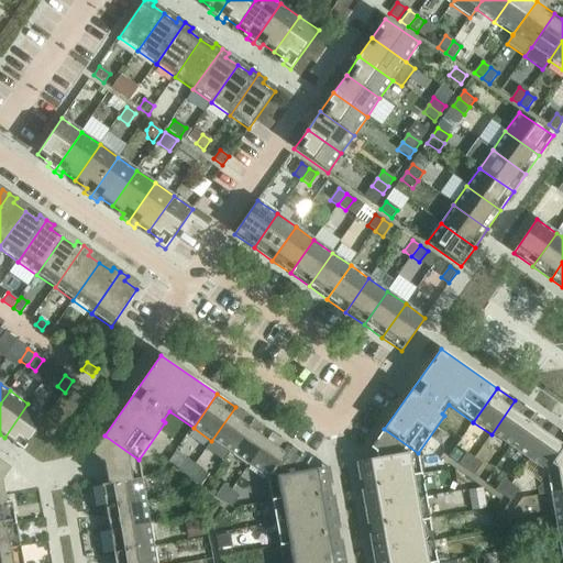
[(515,400),(492,434),(509,448),(533,414),(515,400)]
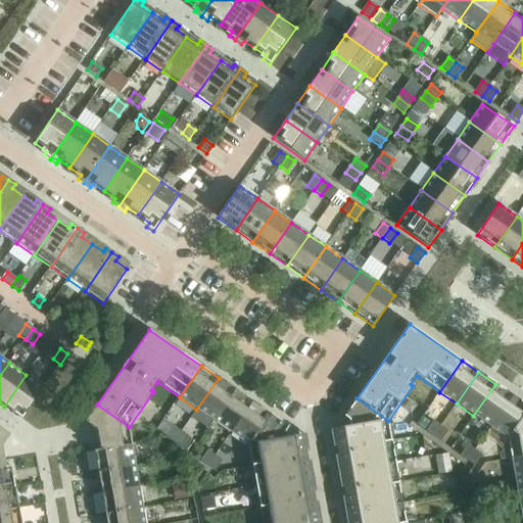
[(26,375),(4,407),(21,419),(44,387),(26,375)]
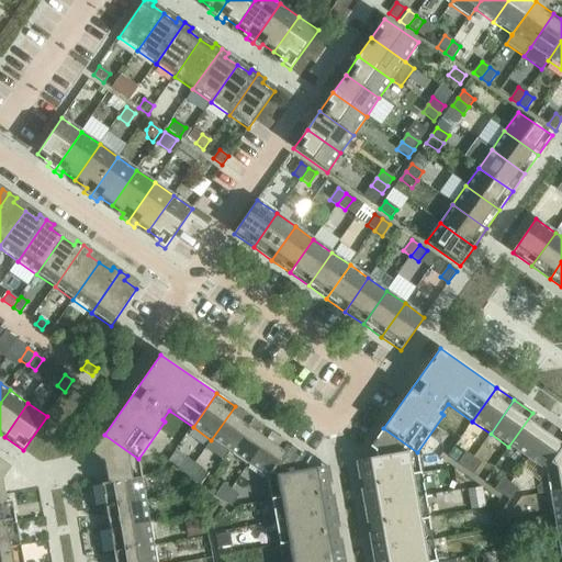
[(235,406),(211,440),(205,449),(223,462),(229,453),(254,419),(235,406)]
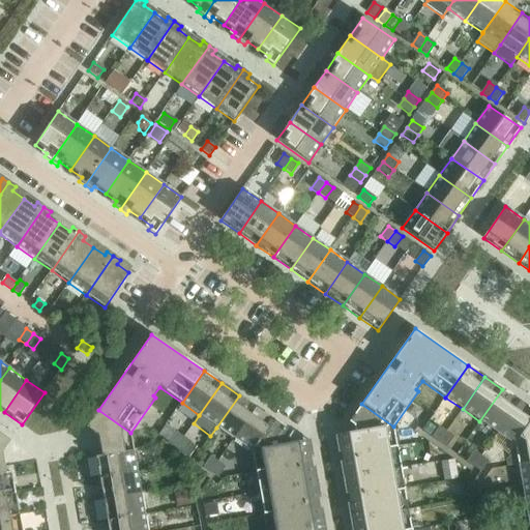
[(502,389),(479,421),(497,434),(520,402),(502,389)]
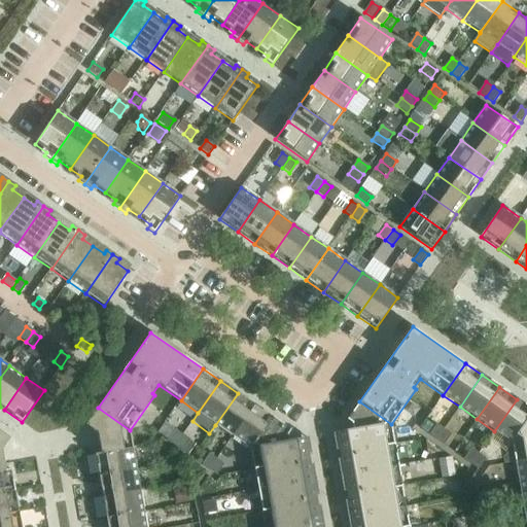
[(238,393),(215,425),(233,436),(254,406),(238,393)]
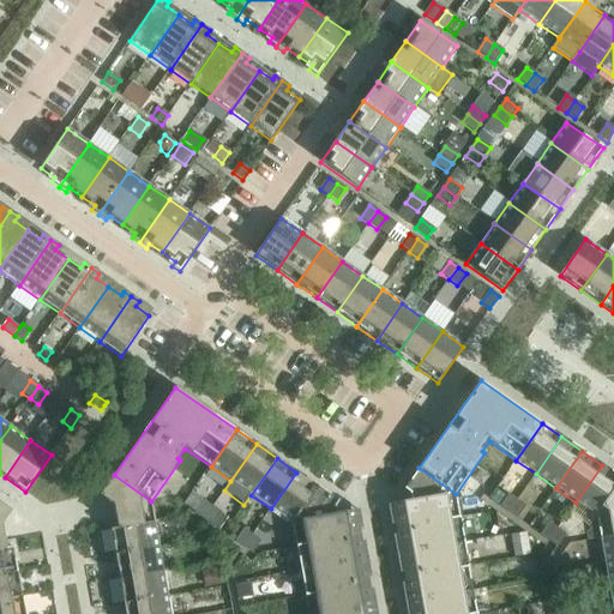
[(613,474),(602,465),(576,503),(596,517),(613,489),(613,474)]
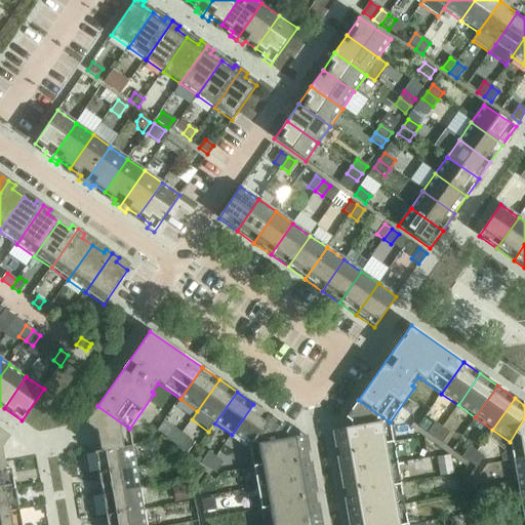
[(331,433),(335,454),(393,444),(390,422),(358,400),(346,418),(350,422),(351,429),(331,433)]
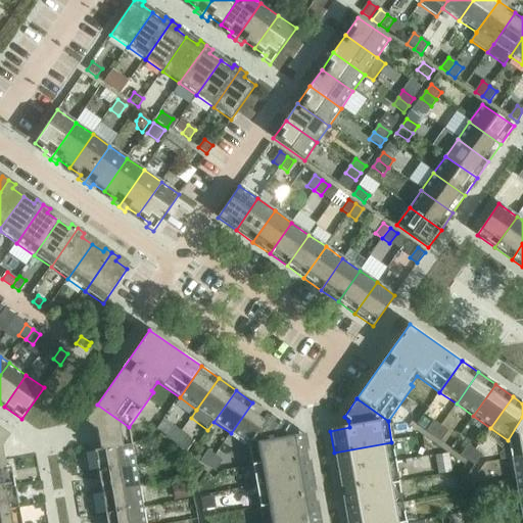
[(252,402),(231,433),(248,445),(270,415),(252,402)]
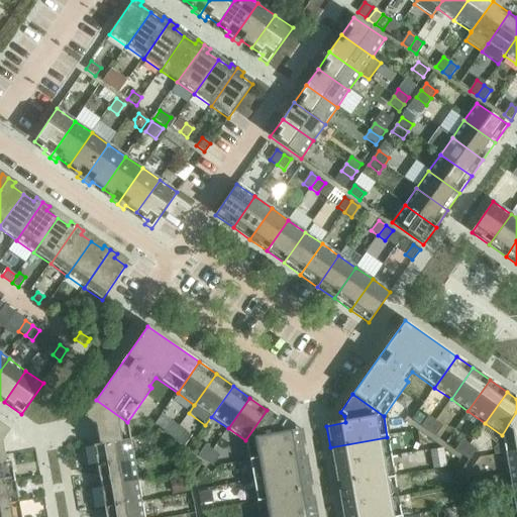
[(127,422),(96,400),(84,418),(95,426),(98,445),(99,446),(130,440),(127,422)]
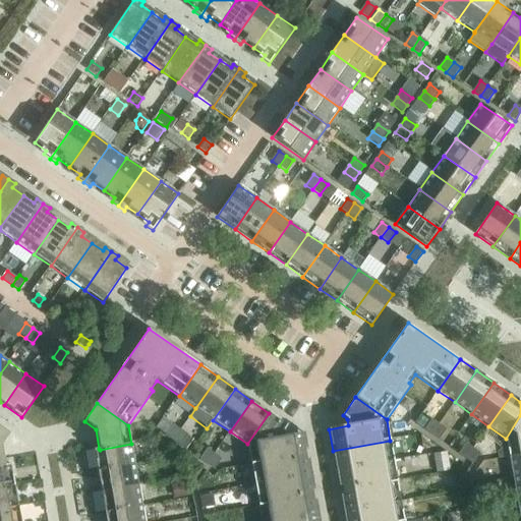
[(269,413),(247,444),(247,445),(251,465),(308,455),(304,433),(285,437),(284,430),(287,425),(269,413)]
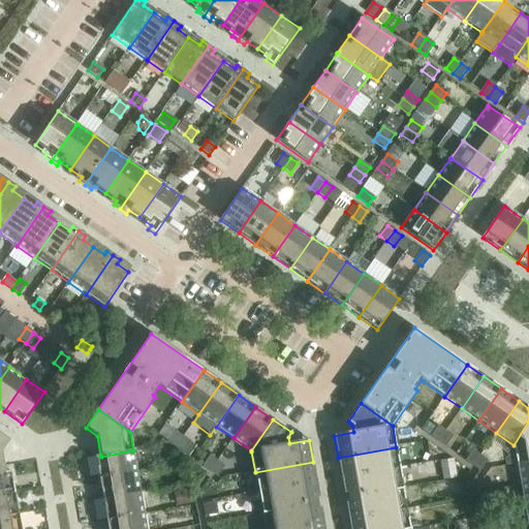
[(528,422),(514,445),(517,464),(528,462),(528,422)]
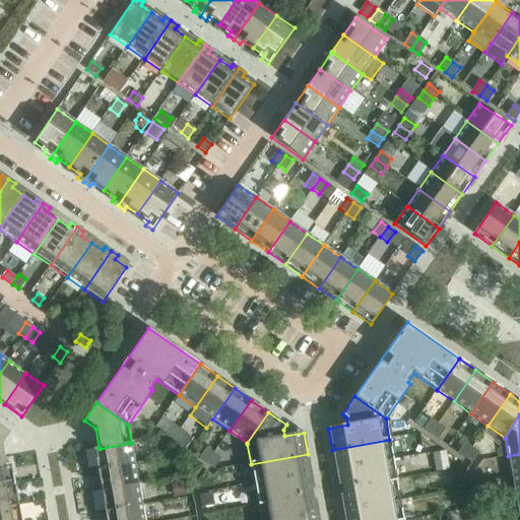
[(424,430),(431,435),(438,425),(431,419),(424,430)]
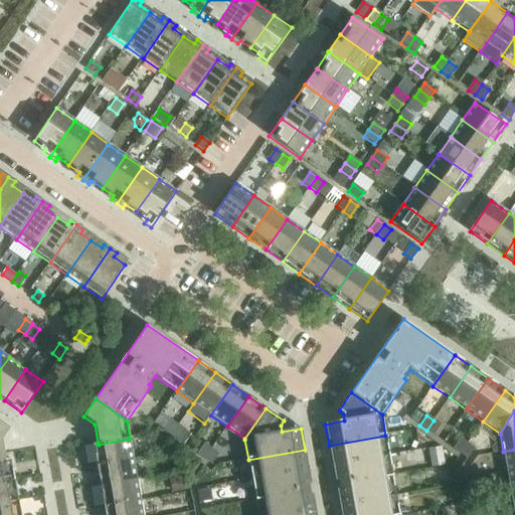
[(434,420),(426,431),(434,436),(441,425),(434,420)]
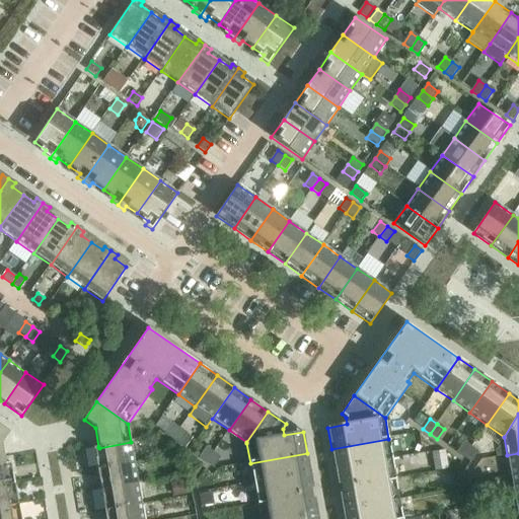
[(0,465),(5,464),(2,444),(10,432),(0,425),(0,465)]
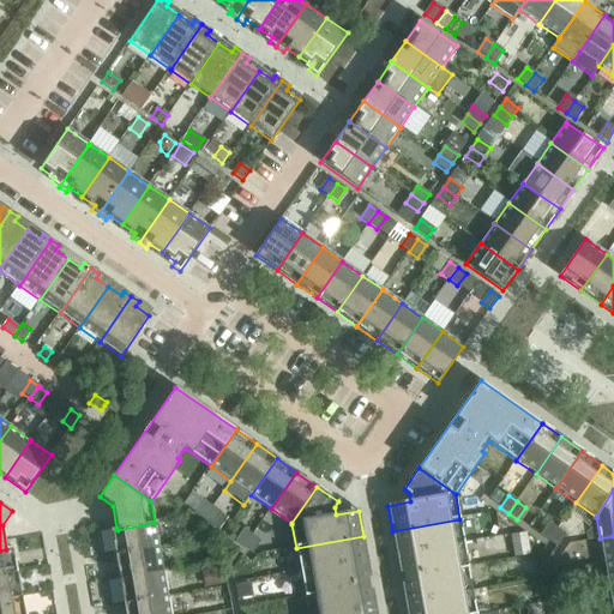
[(194,515),(204,521),(210,512),(202,506),(194,515)]
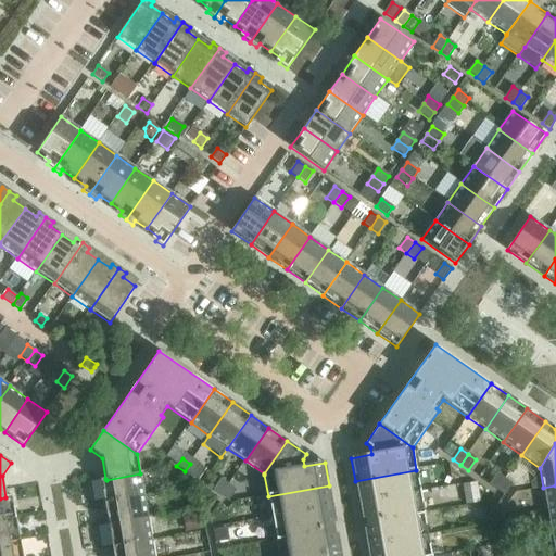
[(190,464),(185,471),(192,477),(198,469),(190,464)]
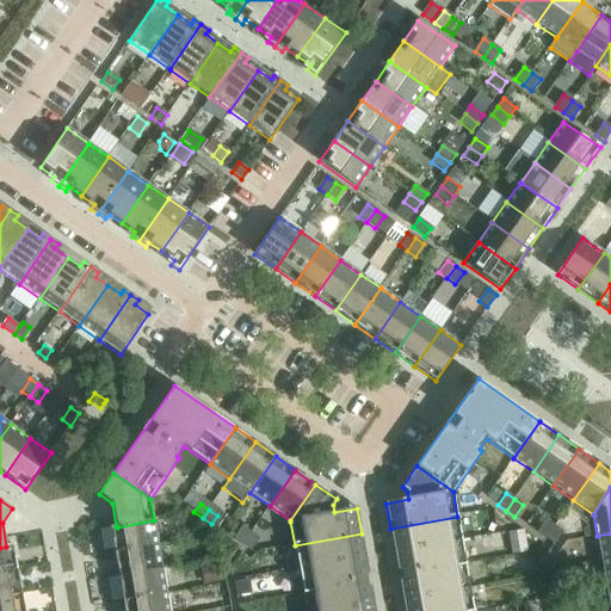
[(457,517),(390,529),(394,553),(462,541),(457,517)]
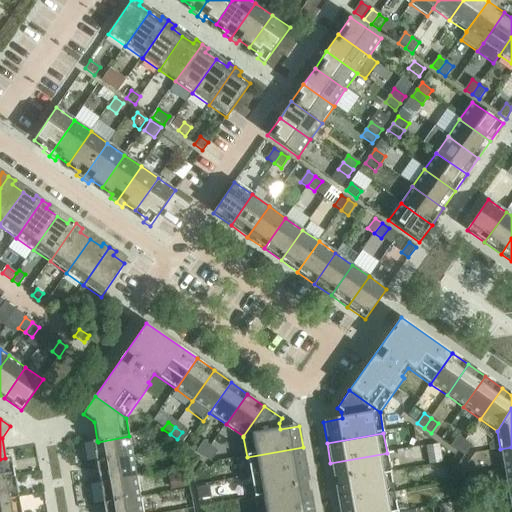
[(92,442),(96,463),(133,457),(129,436),(98,442),(97,441),(92,442)]
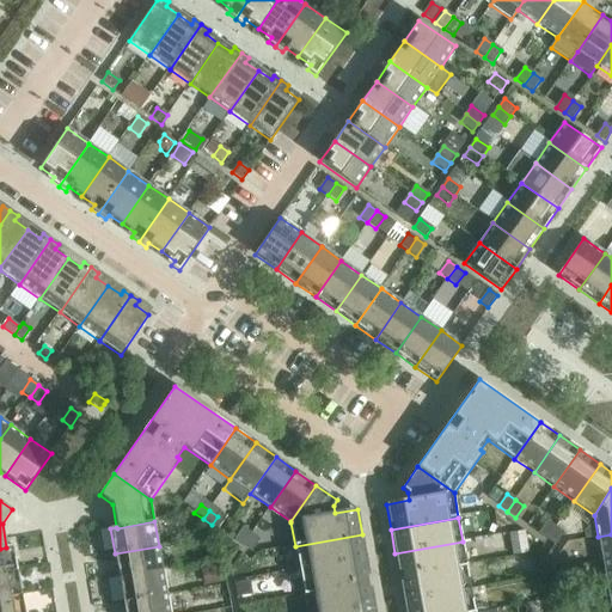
[(538,534),(546,540),(555,527),(548,521),(538,534)]
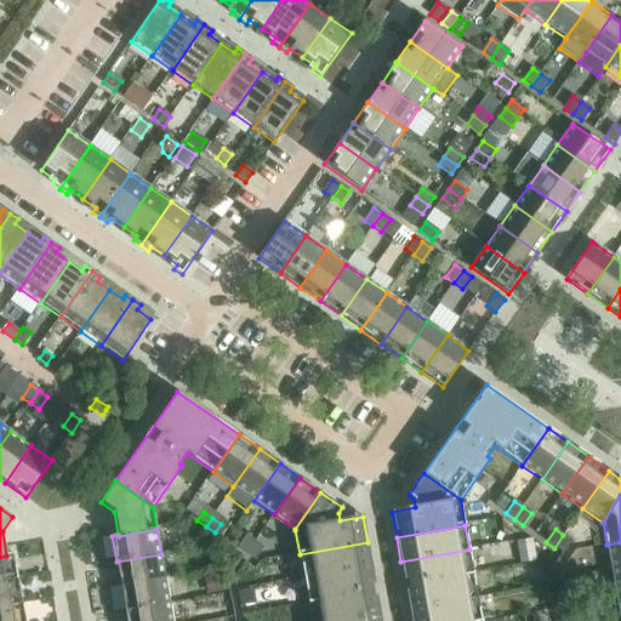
[(563,535),(554,548),(563,554),(573,541),(563,535)]
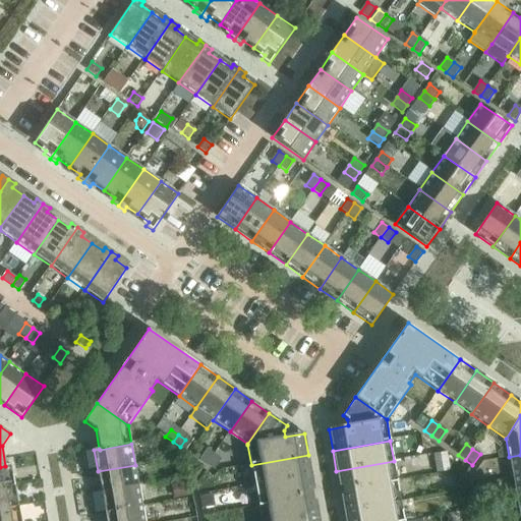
[(199,460),(207,465),(212,458),(205,453),(199,460)]
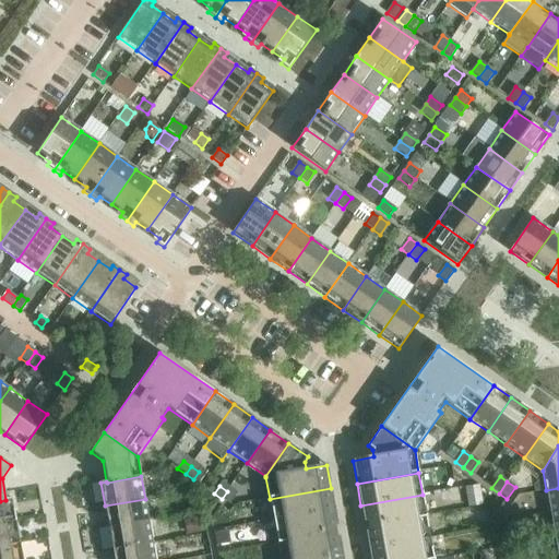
[(331,488),(270,499),(273,521),(335,510),(331,488)]
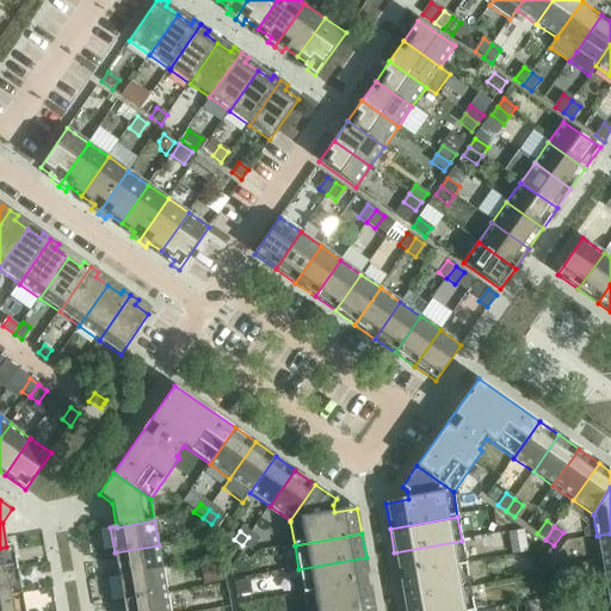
[(610,534),(597,536),(602,561),(610,559),(610,534)]
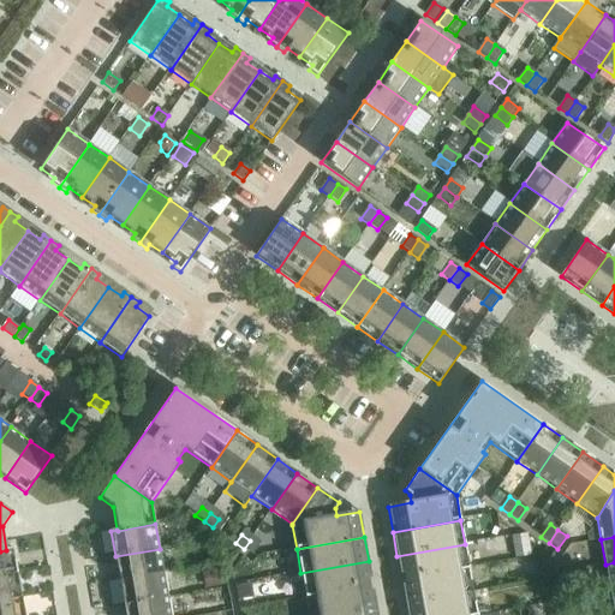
[(250,541),(244,549),(252,555),(258,547),(250,541)]
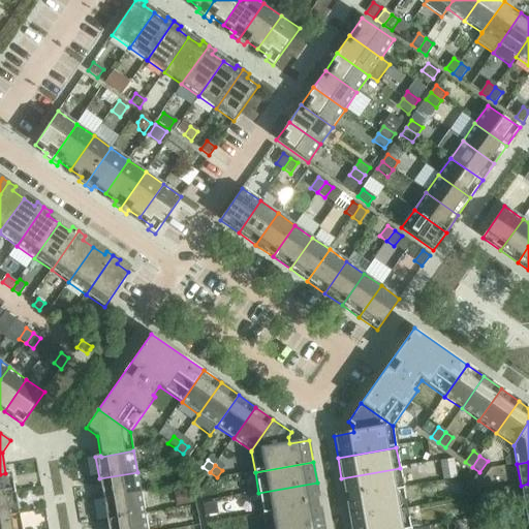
[(400,468),(341,478),(345,499),(403,489),(400,468)]
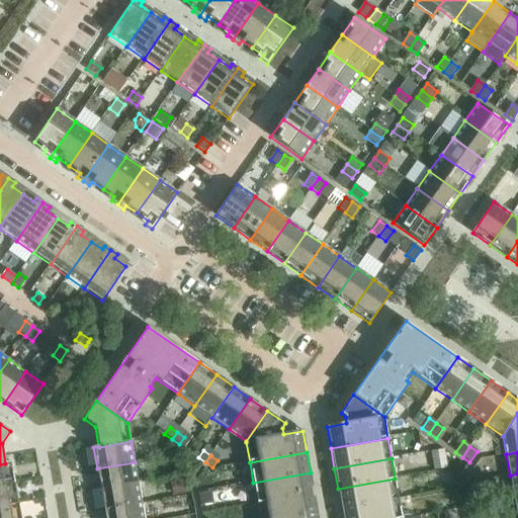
[(5,463),(0,464),(0,486),(14,484),(11,462),(5,463)]
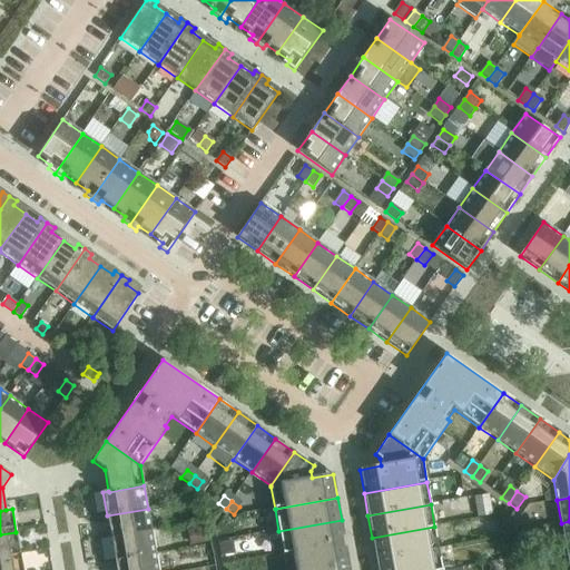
[(148,509),(107,516),(110,539),(151,531),(148,509)]
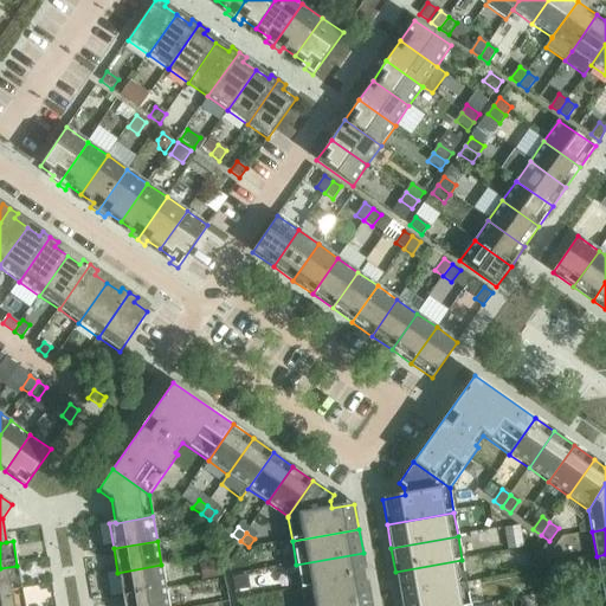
[(363,553),(296,565),(301,588),(367,577),(363,553)]
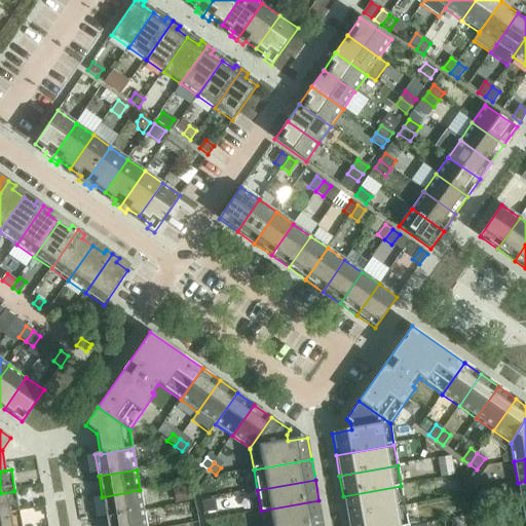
[(401,486),(343,496),(347,517),(405,506),(401,486)]
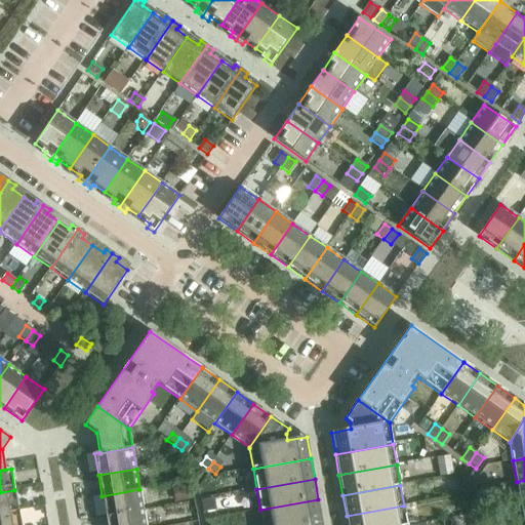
[(139,489),(102,496),(106,517),(144,510),(139,489)]
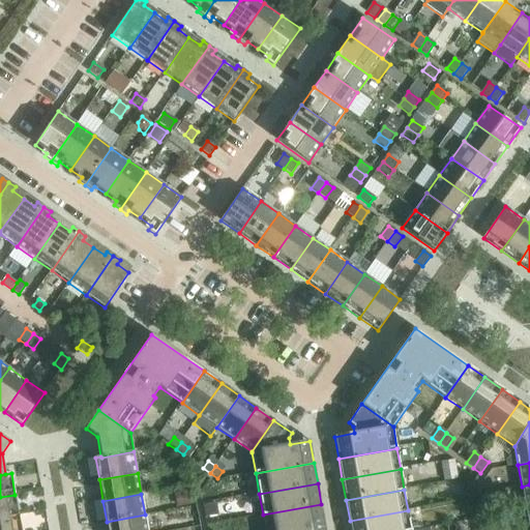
[(189,494),(176,497),(178,509),(192,506),(189,494)]
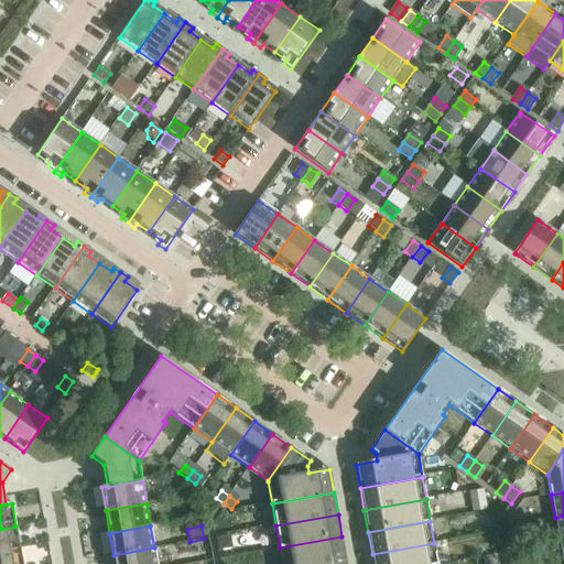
[(0,529),(0,552),(20,549),(15,527),(0,529)]
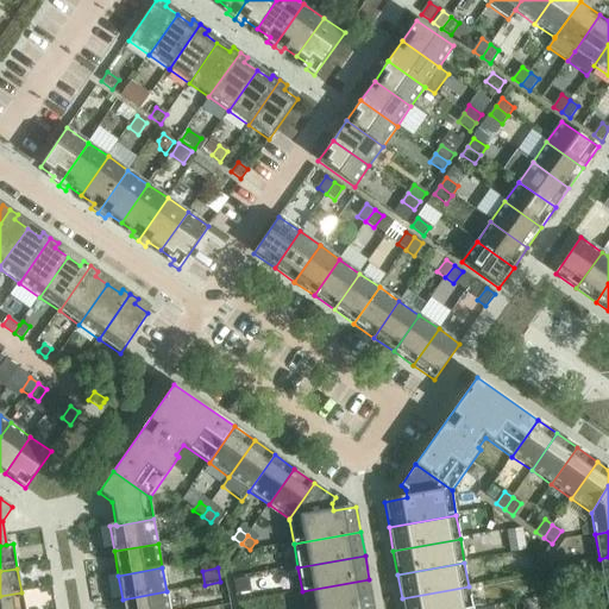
[(246,579),(233,582),(236,595),(249,592),(246,579)]
